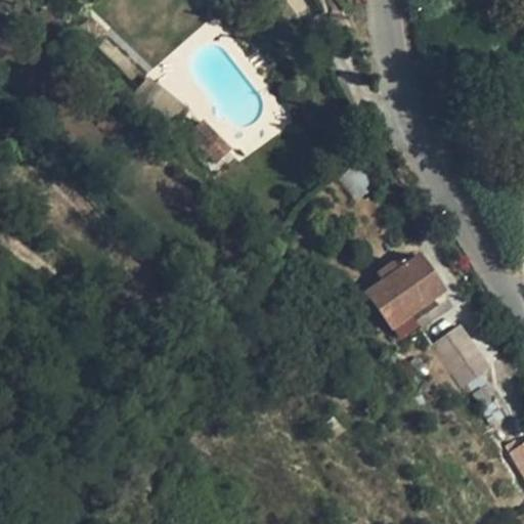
[(105,33),(89,16),(86,20),(81,26),(75,28),(74,29),(74,30),(91,48),(105,33)]
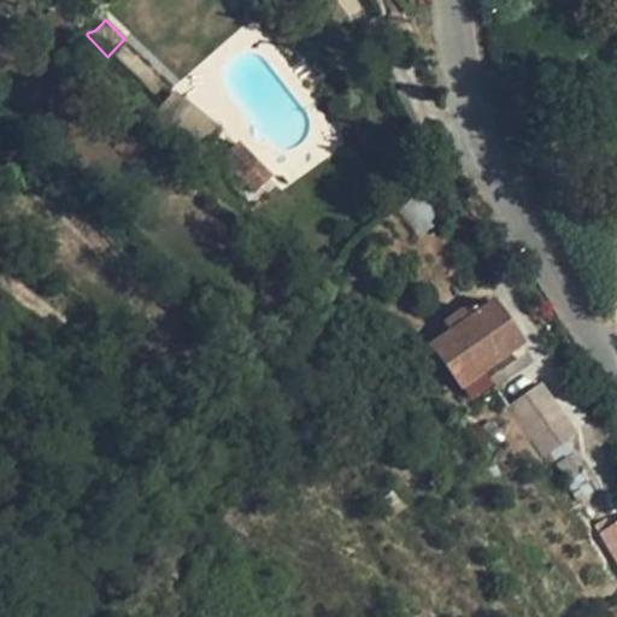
[(270,177),(236,142),(219,158),(254,193),(270,177)]
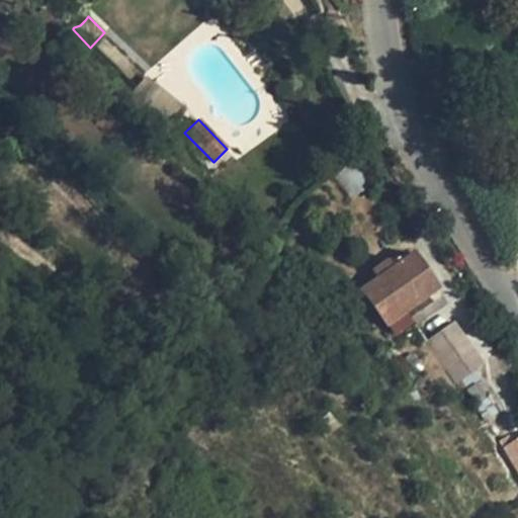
[(436,289),(412,255),(395,267),(389,259),(370,271),(377,279),(362,289),(386,325),(405,312),(436,289)]
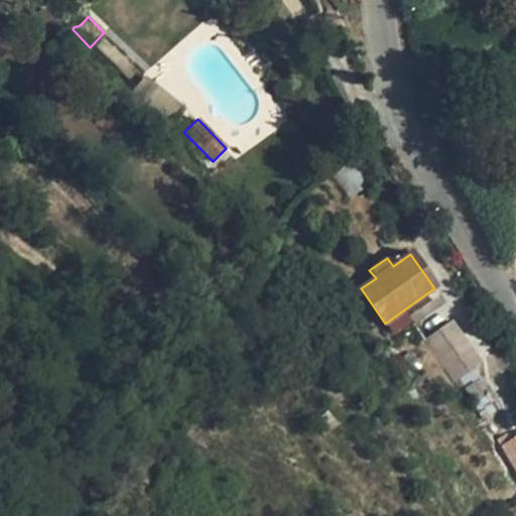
[(445,304),(434,288),(403,310),(412,324),(413,326),(445,304)]
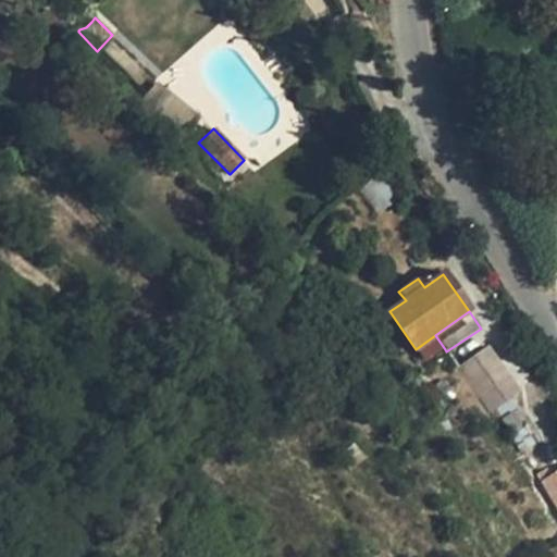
[(435,335),(416,349),(425,363),(445,349),(435,335)]
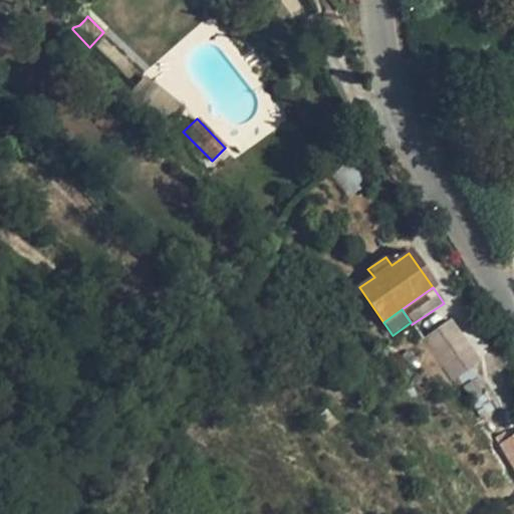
[(481,360),(451,319),(420,339),(451,380),(481,360)]
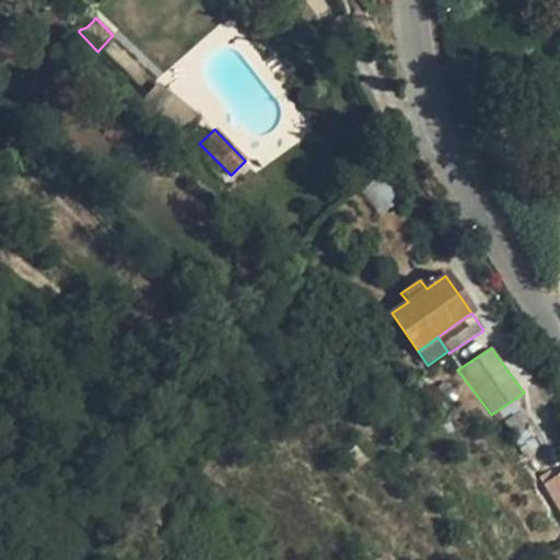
[(559,477),(547,486),(559,506),(559,477)]
